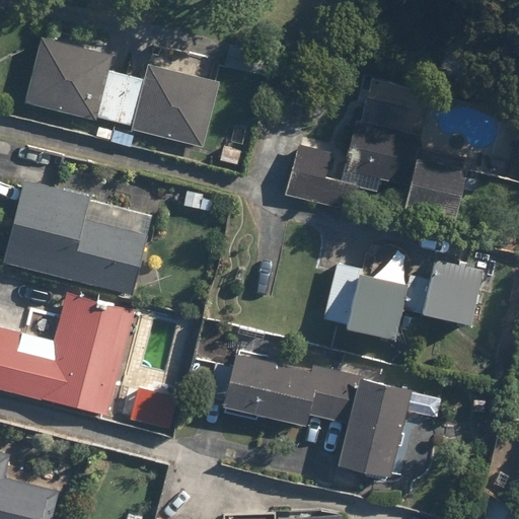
[(104,70),(108,51),(36,35),(21,106),(201,145),(216,74),(143,59),(139,78),(104,70)]
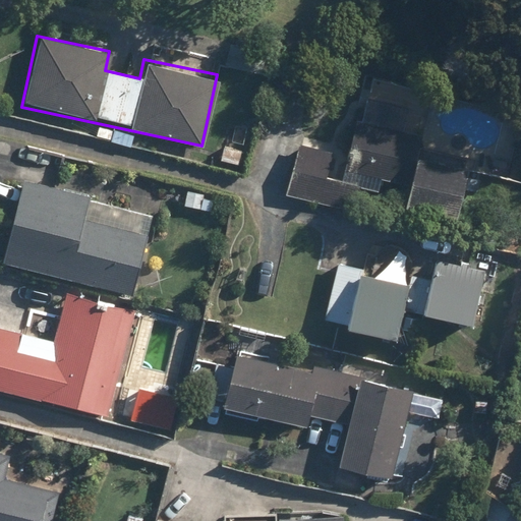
[(356,211),(363,176),(407,185),(401,210),(454,221),(466,168),(415,157),(422,124),(380,115),(377,126),(351,120),(341,171),(349,173),(347,182),(324,177),(329,152),(298,146),(287,196),(356,211)]
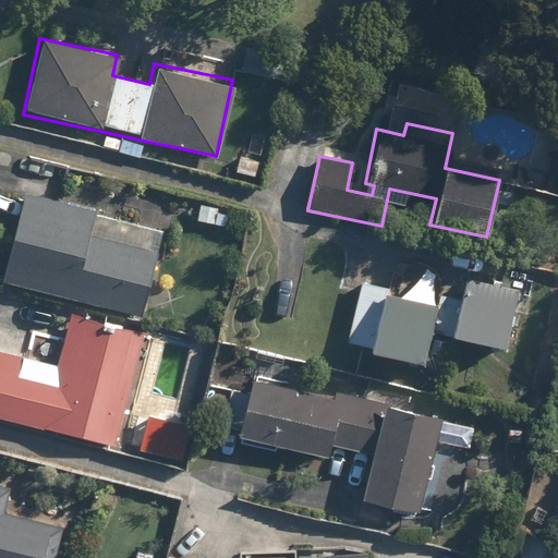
[(23,192),(1,284),(141,317),(164,225),(23,192)]
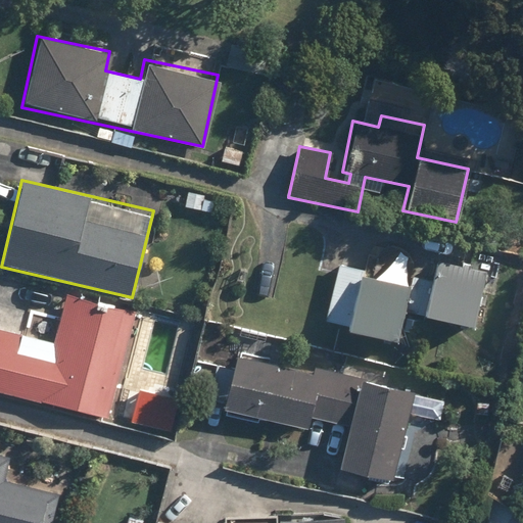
[(186,189),(183,207),(212,214),(217,195),(186,189)]
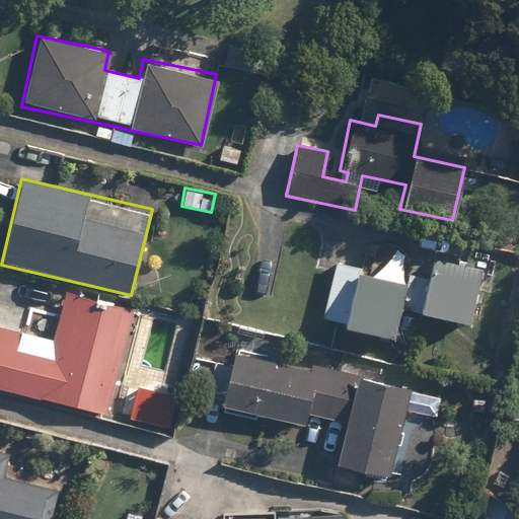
[(430,258),(427,276),(401,270),(405,252),(373,245),(367,271),(334,264),(320,322),(392,340),(399,309),(418,313),(466,325),(479,271),(430,258)]
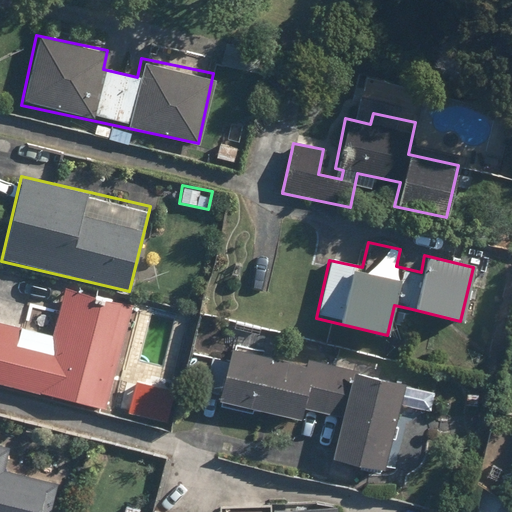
[(20,330),(0,324),(0,385),(105,410),(131,306),(62,289),(58,308),(27,301),(20,330)]
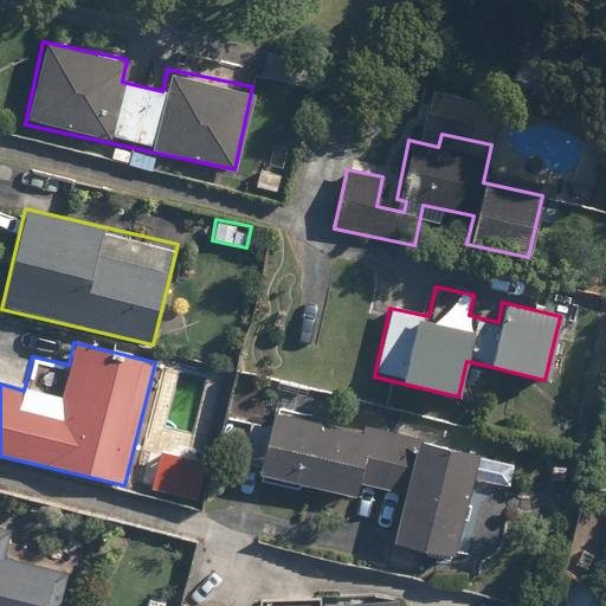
[(404,494),(393,543),(456,556),(477,452),(272,410),(258,479),(355,500),(359,484),(404,494)]
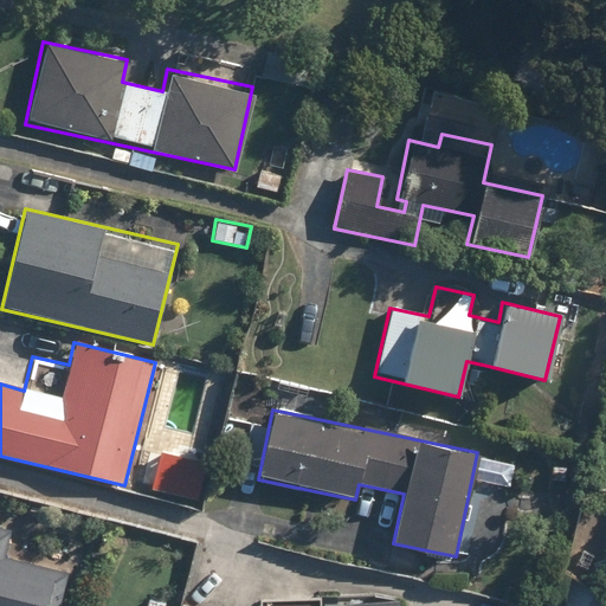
[(55,605),(64,568),(8,555),(14,530),(0,527),(0,605),(55,605)]
